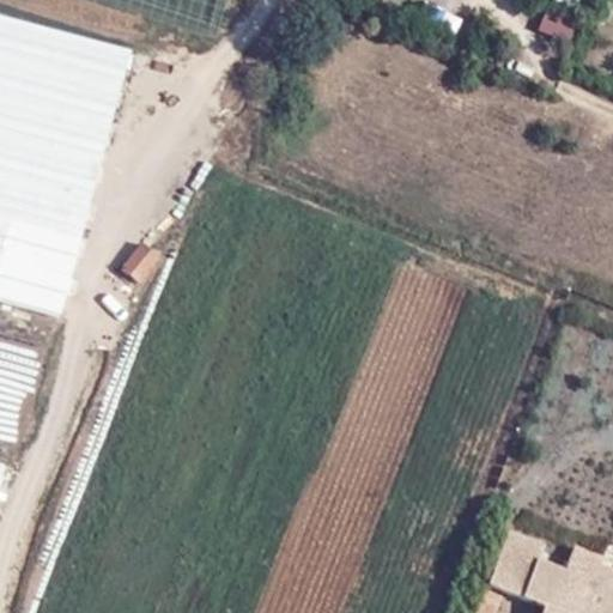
[(418,0),(384,0),(413,13),(418,0)]
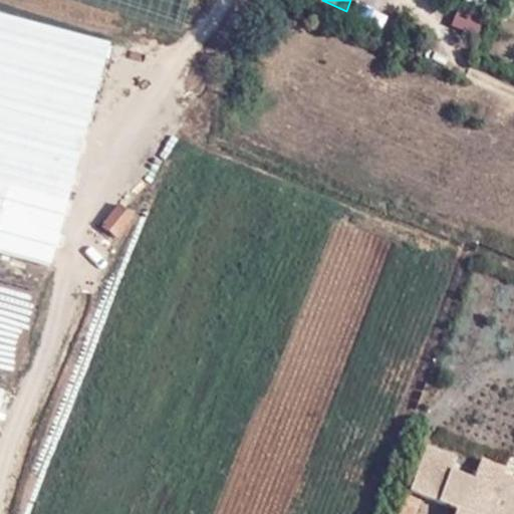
[(0,249),(50,262),(108,43),(0,13),(0,249)]
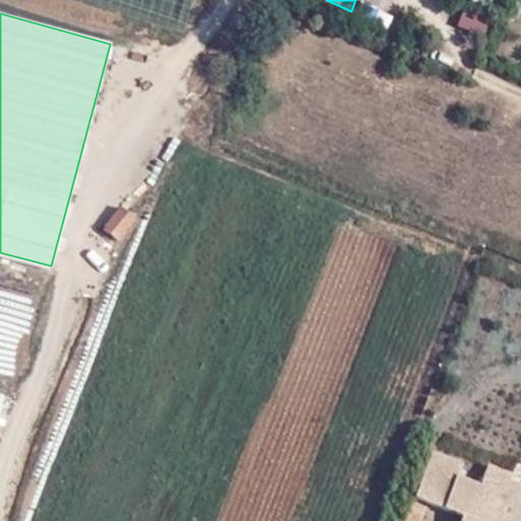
[(134,219),(121,208),(103,229),(117,240),(134,219)]
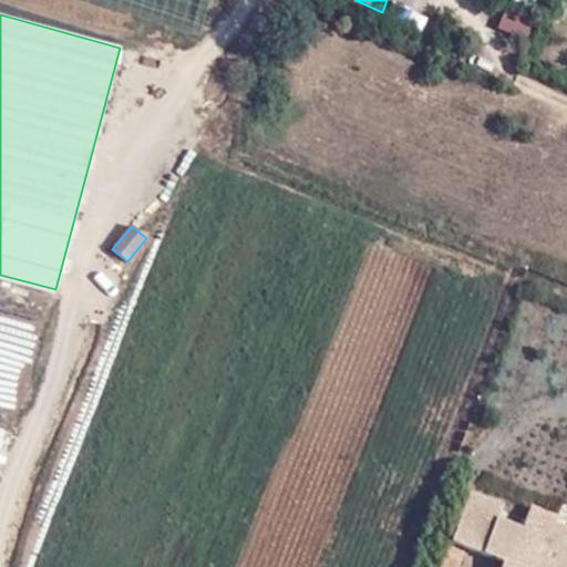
[(50,322),(0,309),(0,408),(24,414),(50,322)]
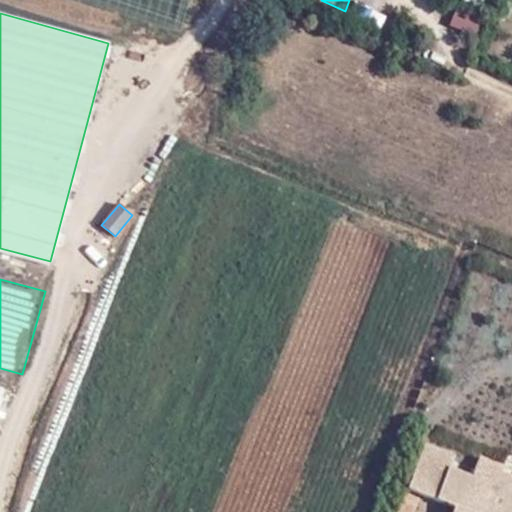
[(435,501),(448,470),(429,463),(418,493),(435,501)]
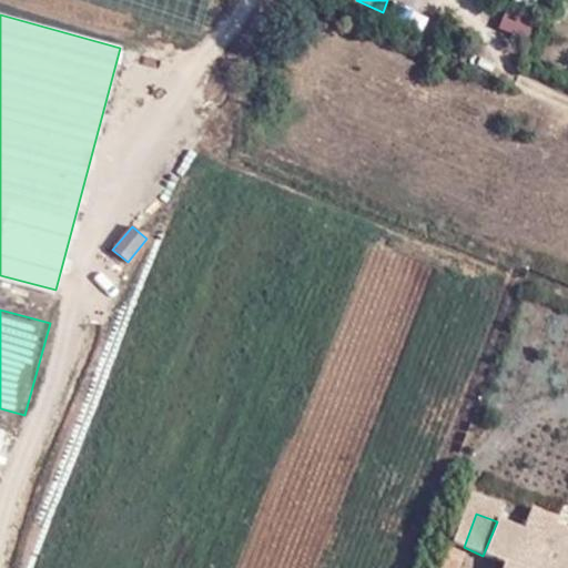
[(537,537),(497,521),(483,556),(504,564),(500,567),(563,567),(567,555),(567,530),(543,521),(537,537)]
